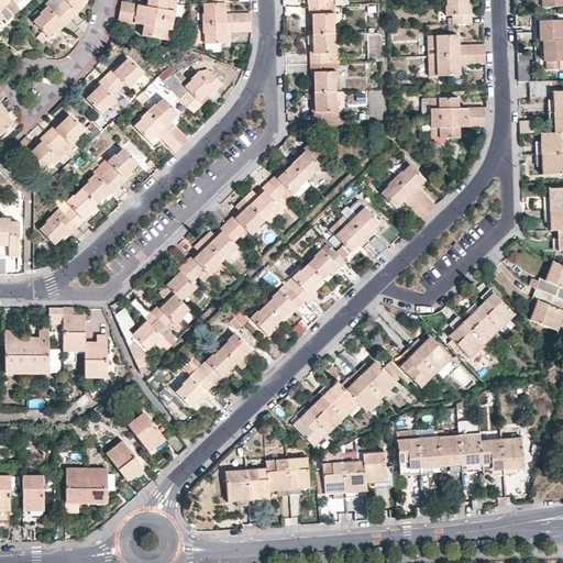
[(0,0),(0,19),(3,15),(9,21),(15,14),(6,3),(1,0),(0,0)]
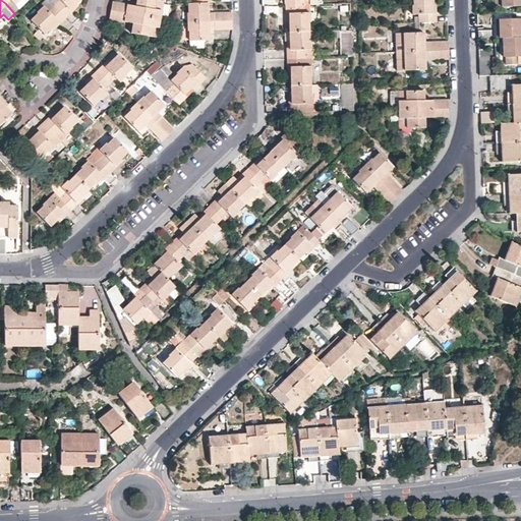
[(58,0),(54,4),(66,17),(73,11),(70,9),(76,3),(79,0),(58,0)]
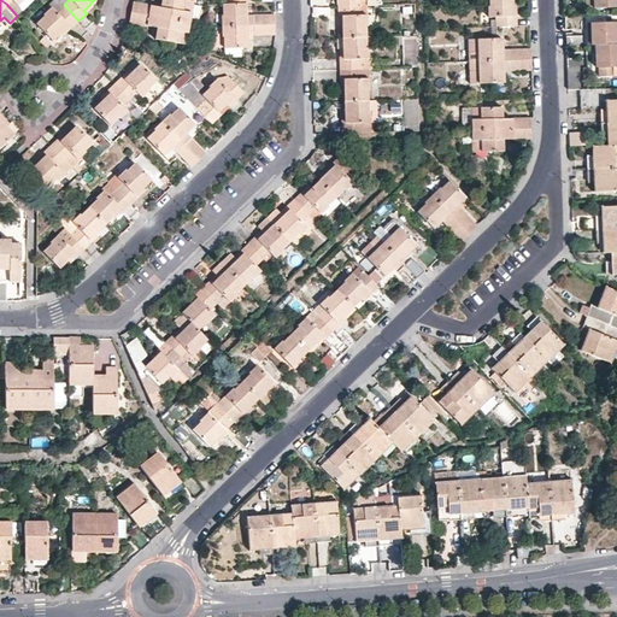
[(184,11),(186,0),(163,0),(162,6),(137,3),(136,12),(184,22),(186,11),(184,11)]
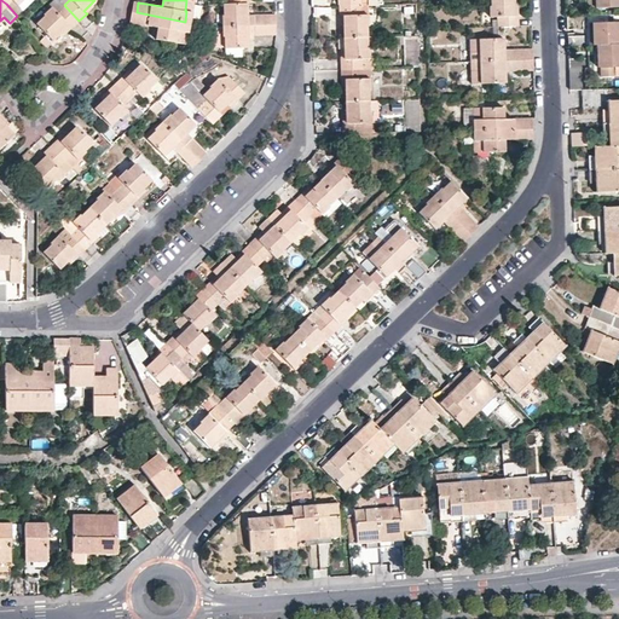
[(515,16),(515,6),(514,0),(491,0),(492,5),(491,5),(491,17),(498,17),(498,27),(519,25),(519,16),(515,16)]
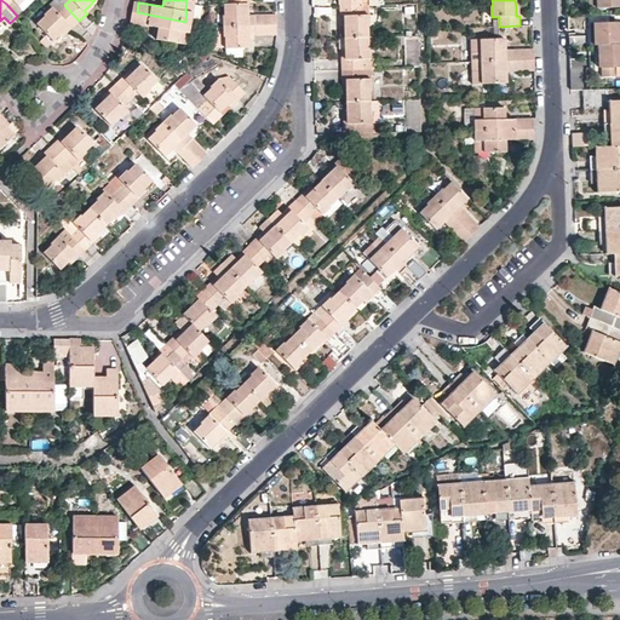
[(95,7),(91,4),(84,11),(87,13),(95,7)]
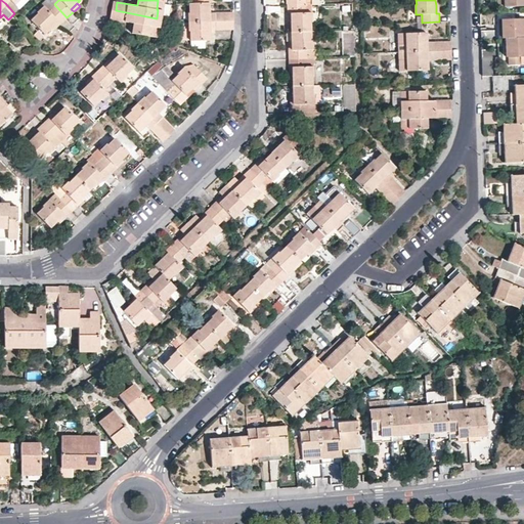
[(188,13),(188,22),(211,22),(210,13),(210,3),(194,3),(189,3),(189,13),(188,13)]
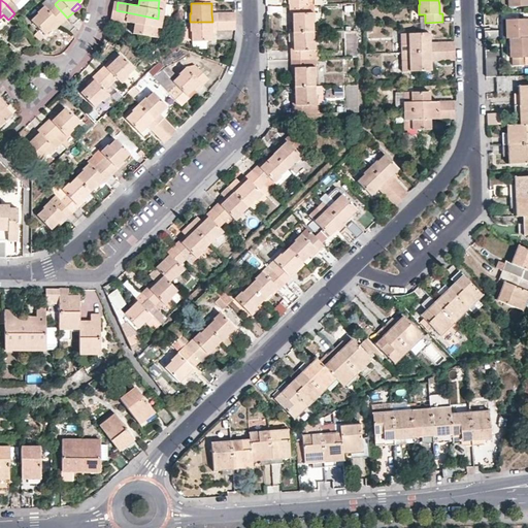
[(61,24),(67,18),(55,4),(47,11),(43,6),(38,11),(39,13),(32,21),(44,34),(52,28),(58,22),(61,24)]
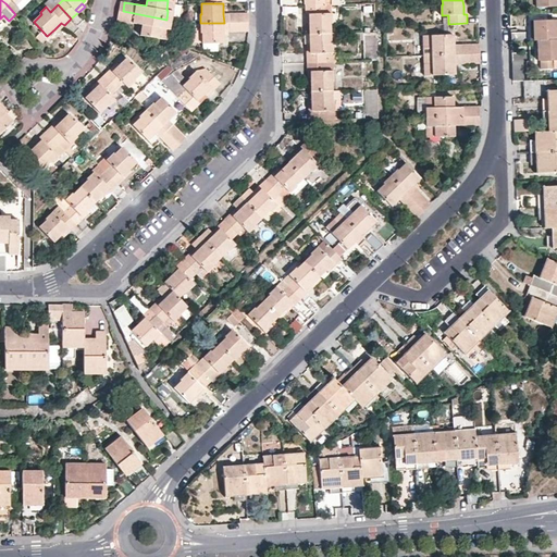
[(325,13),(324,5),(307,5),(307,14),(310,14),(310,23),(311,34),(330,34),(330,23),(332,23),(332,13),(325,13)]
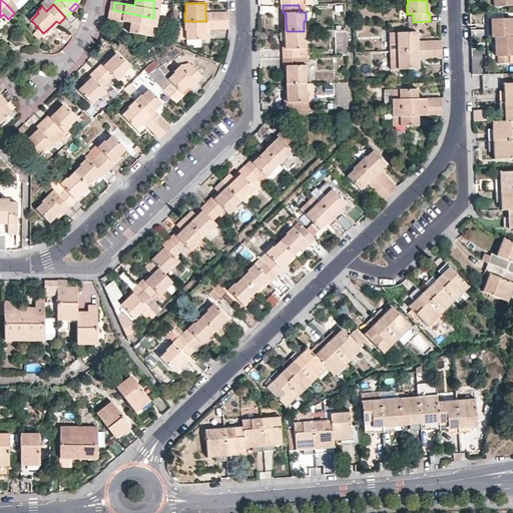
[(151,26),(153,18),(113,10),(111,19),(131,22),(129,32),(148,36),(150,26),(151,26)]
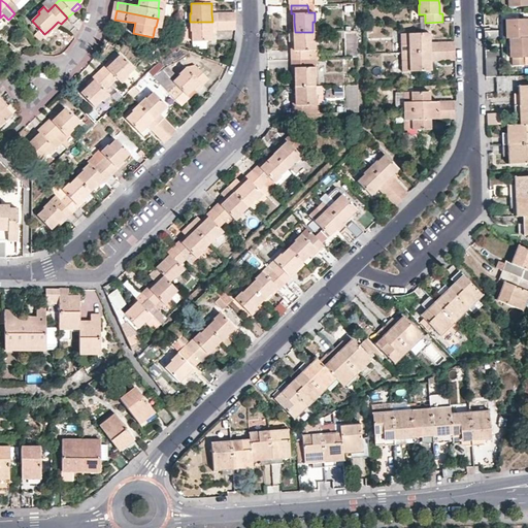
[(218,12),(218,21),(232,21),(232,12),(218,12)]
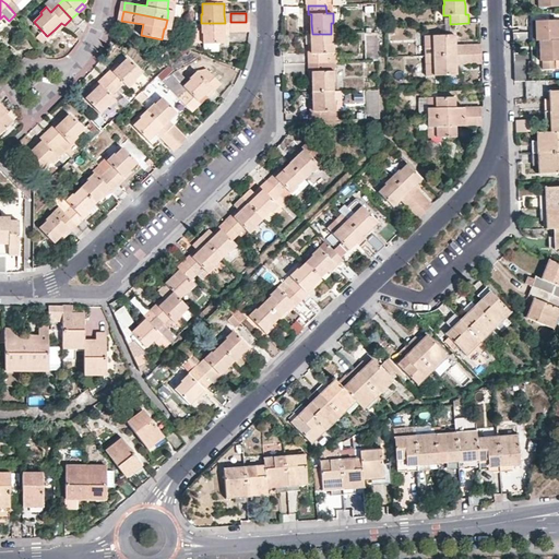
[(537,35),(558,34),(558,18),(537,19),(537,35)]
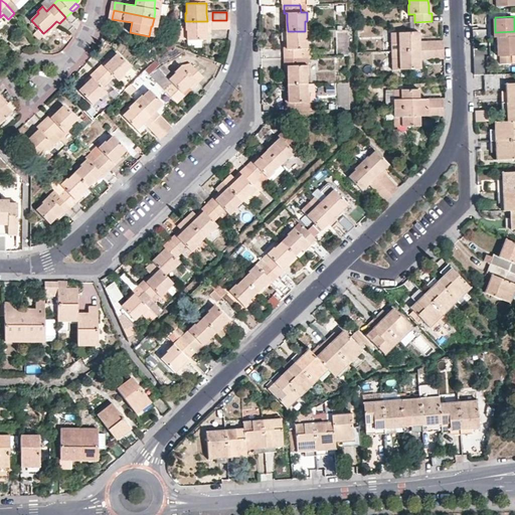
[(226,29),(226,20),(212,20),(213,29),(226,29)]
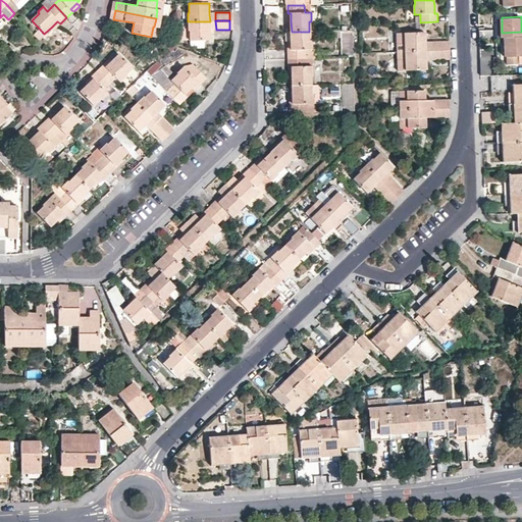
[(210,30),(210,21),(188,21),(188,32),(190,32),(190,41),(209,40),(209,31),(210,30)]
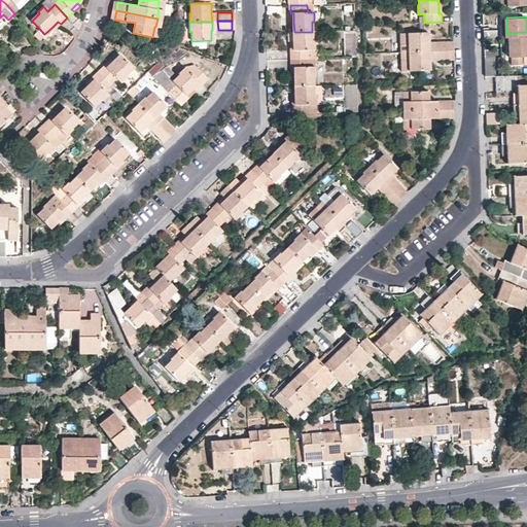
[(357,58),(356,31),(344,31),(344,59),(357,58)]
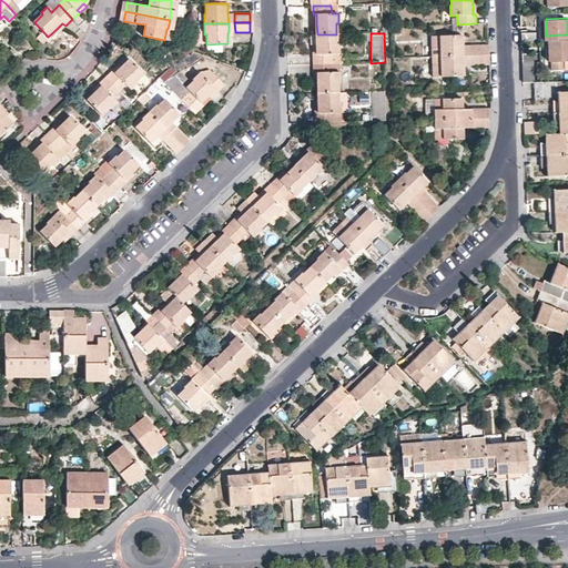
[(337,44),(336,34),(317,34),(317,46),(317,53),(314,53),(314,64),(333,63),(332,56),(338,54),(338,44),(337,44)]
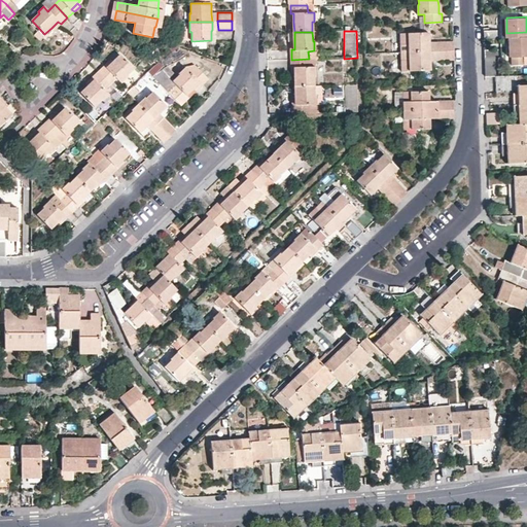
[(401,53),(409,51),(430,51),(429,42),(429,32),(401,33),(401,53)]
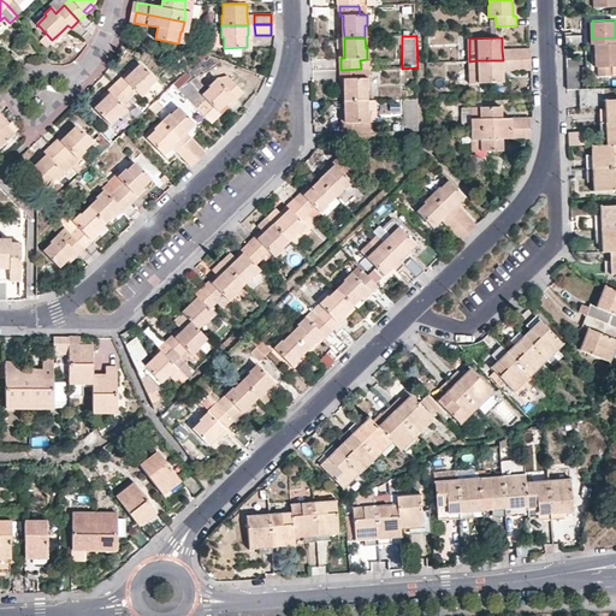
[(615,42),(597,43),(598,65),(615,64),(615,42)]
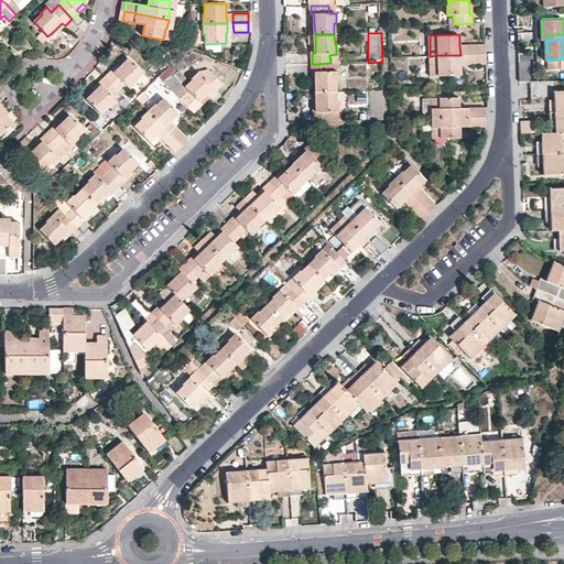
[(467,45),(467,55),(483,54),(481,44),(467,45)]
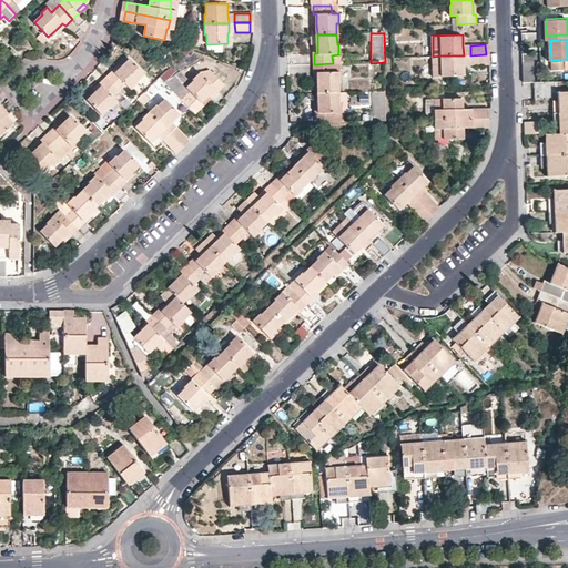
[(524,53),(524,61),(541,61),(541,52),(524,53)]
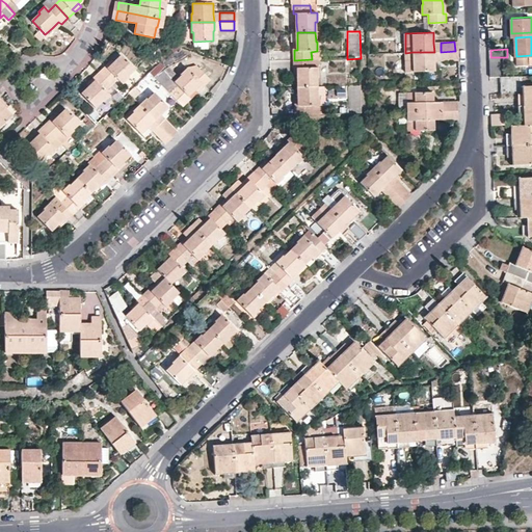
[(455,60),(455,51),(441,52),(441,60),(455,60)]
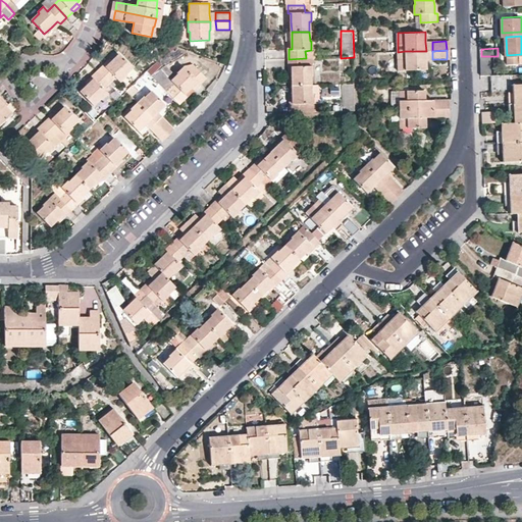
[(426,69),(426,59),(426,51),(405,51),(405,59),(398,60),(399,70),(426,69)]
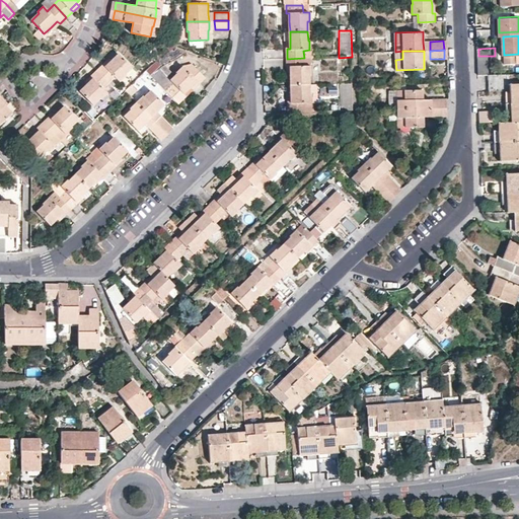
[(125,74),(131,67),(118,53),(110,60),(105,65),(103,63),(96,69),(108,82),(116,76),(120,80),(125,75),(125,74)]
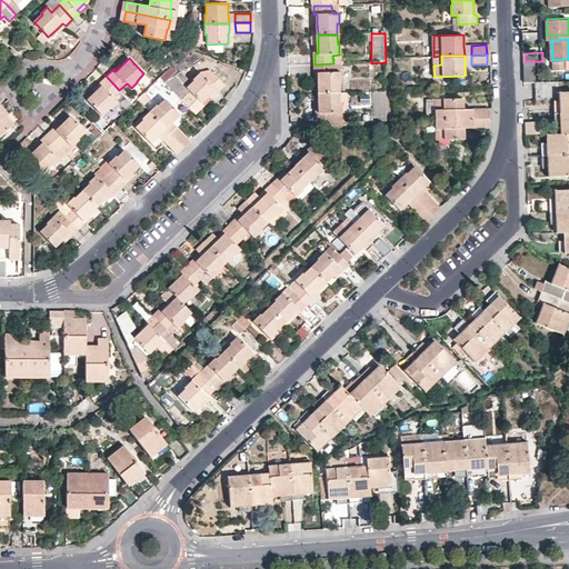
[(525,61),(525,71),(542,71),(542,61),(525,61)]
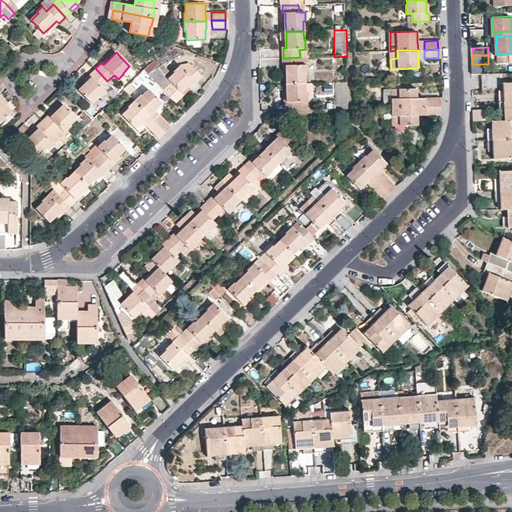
[(300,65),(300,57),(283,58),(283,66),(286,66),(286,74),(287,84),(304,83),(304,74),(306,74),(306,65),(300,65)]
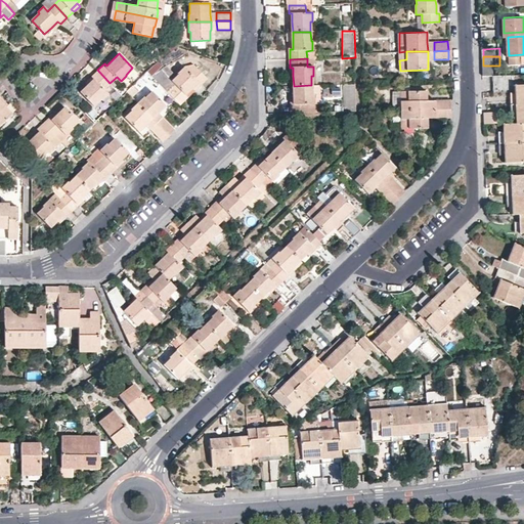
[(148,70),(153,75),(162,67),(157,62),(148,70)]
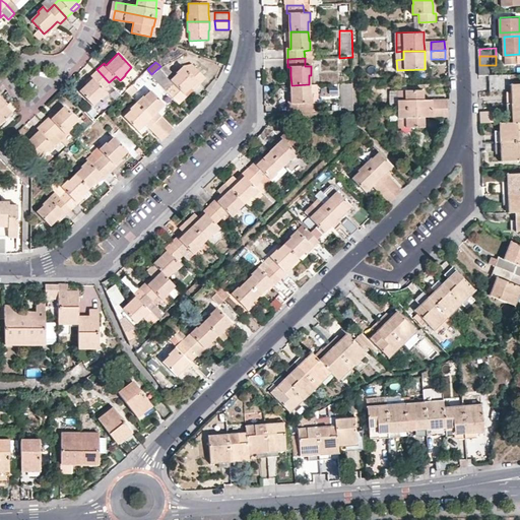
[(151,76),(163,88),(176,76),(165,64),(158,68),(151,76)]
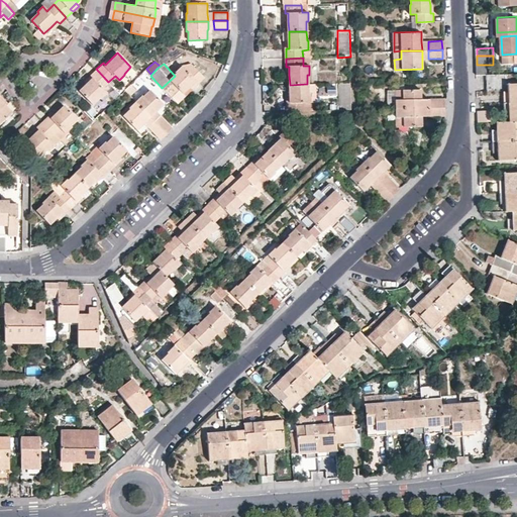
[(191,86),(197,81),(199,83),(205,78),(193,65),(188,70),(184,66),(177,72),(178,73),(175,76),(162,88),(177,104),(187,95),(185,93),(191,86)]
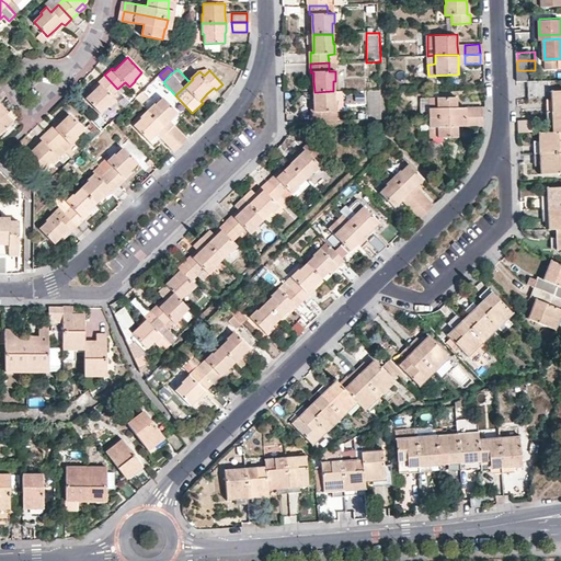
[(529,80),(536,80),(535,70),(517,70),(518,80),(529,80)]
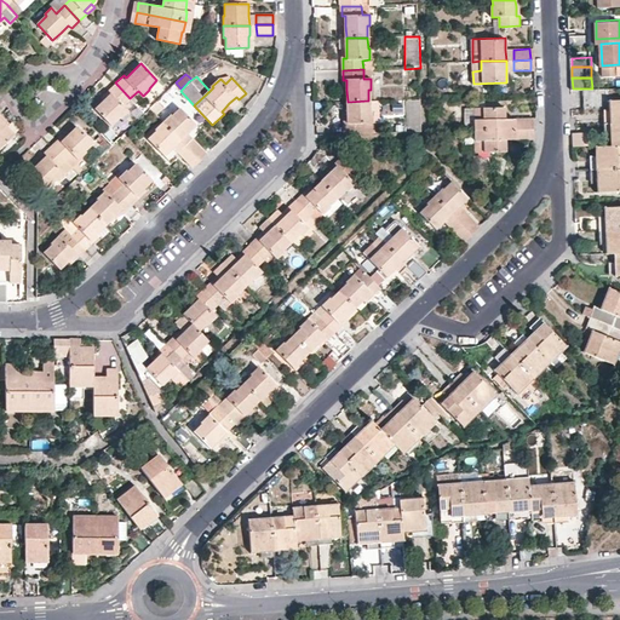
[(122,105),(130,98),(115,82),(108,90),(110,92),(103,99),(96,107),(110,124),(120,116),(127,110),(122,105)]
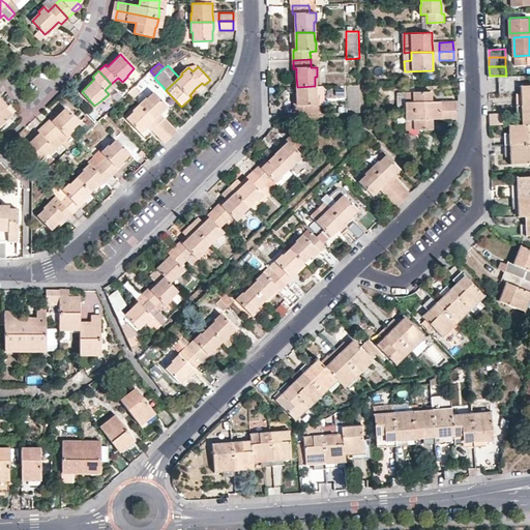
[(514,92),(514,76),(506,76),(500,76),(501,92),(514,92)]
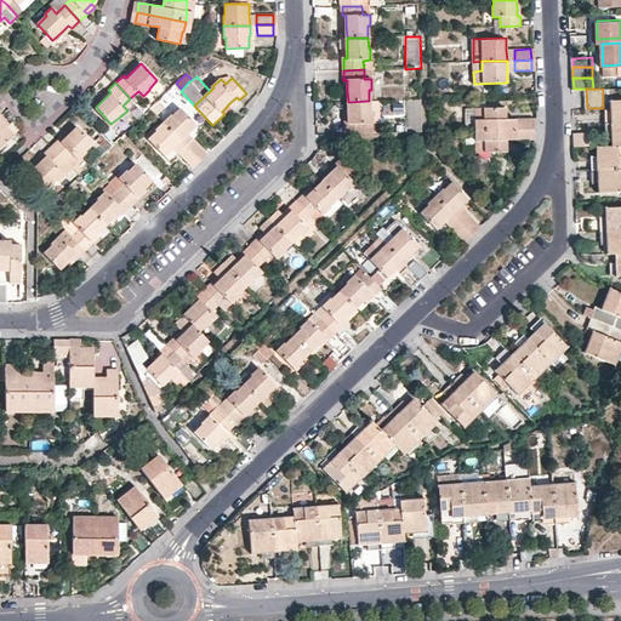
[(101,96),(103,100),(110,92),(108,90),(101,96)]
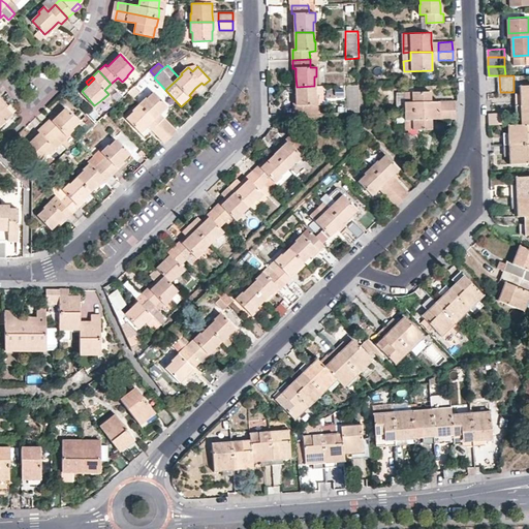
[(515,95),(516,105),(528,104),(528,85),(521,86),(521,94),(515,95)]
